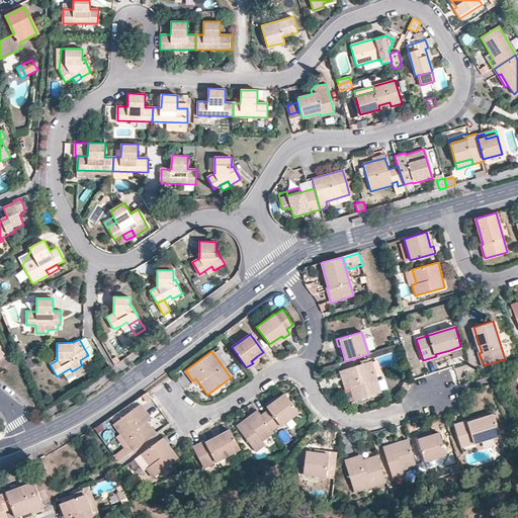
[(90,358),(88,355),(80,360),(81,364),(90,358)]
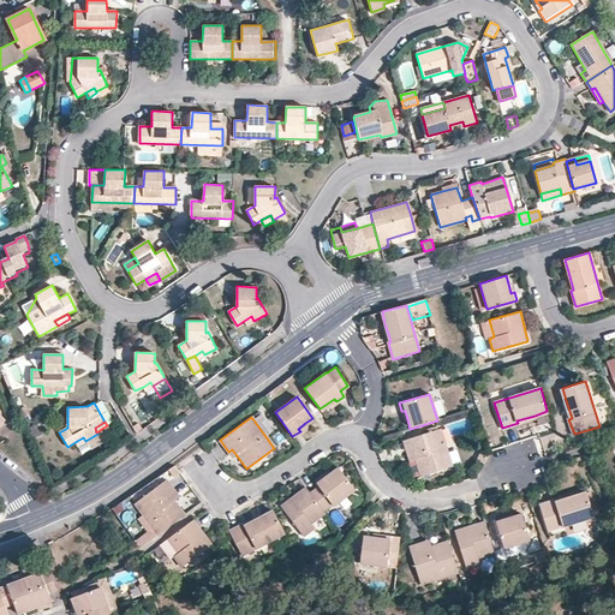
[(132,425),(137,433),(142,429),(137,422),(132,425)]
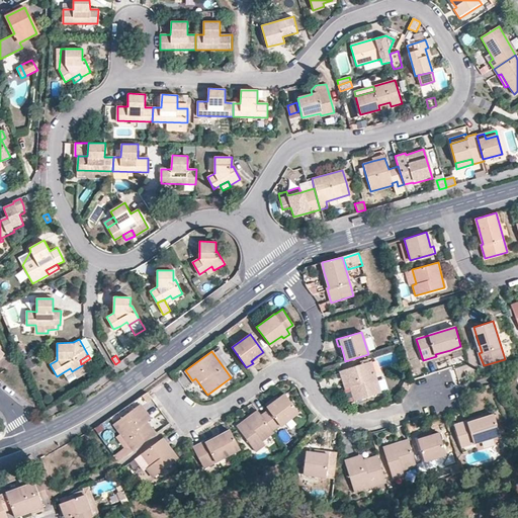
[(425,363),(427,371),(436,368),(433,360),(425,363)]
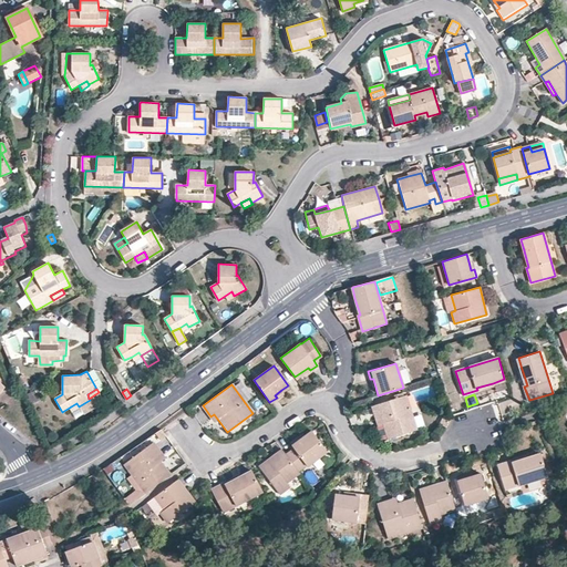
[(371,406),(375,421),(381,419),(383,423),(388,439),(416,430),(405,395),(371,406)]
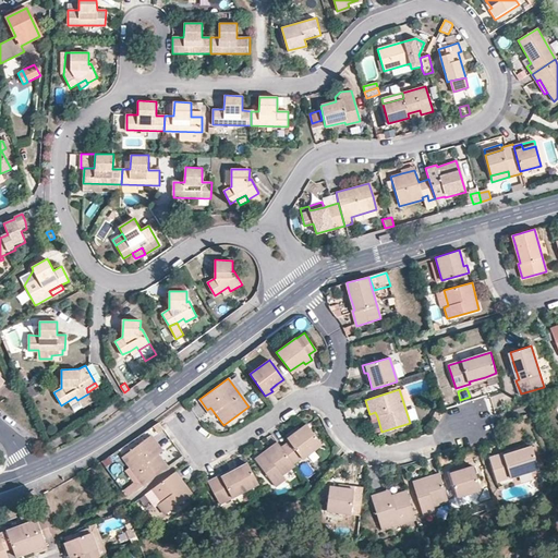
[(445,411),(438,407),(433,417),(439,422),(445,411)]
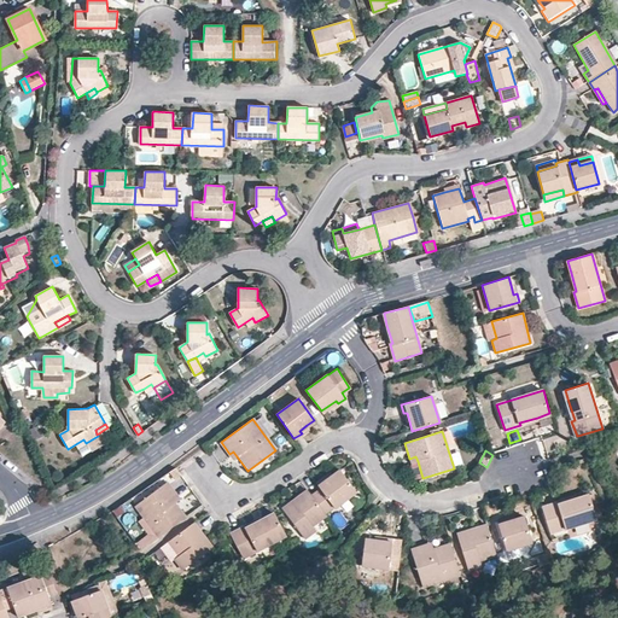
[(313,494),(325,512),(332,506),(334,508),(356,491),(339,470),(332,476),(325,482),(322,478),(316,484),(320,489),(313,494)]
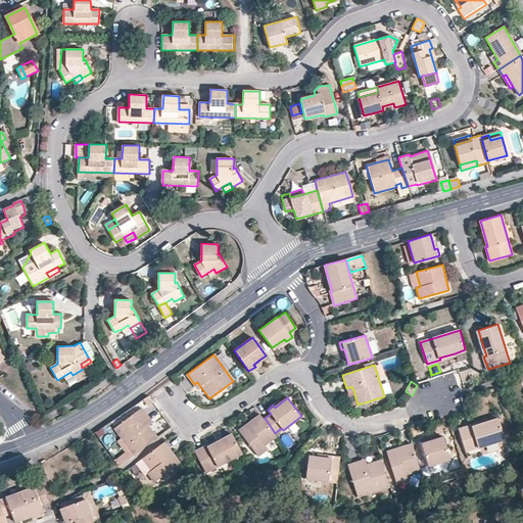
[(146,424),(150,421),(142,408),(114,428),(121,436),(134,455),(156,438),(148,427),(146,424)]
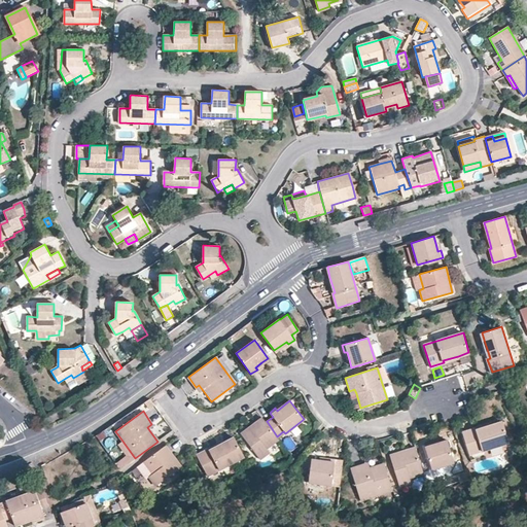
[(267,449),(279,438),(277,436),(267,421),(264,418),(241,434),(260,459),(270,452),(267,449)]
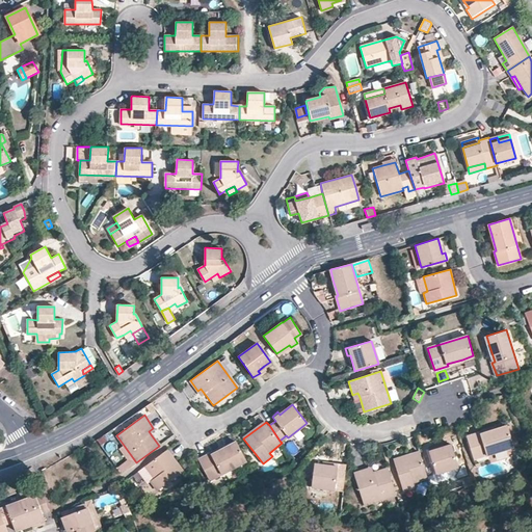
[(481,435),(480,433),(467,437),(474,460),(513,448),(507,427),(497,430),(481,435)]
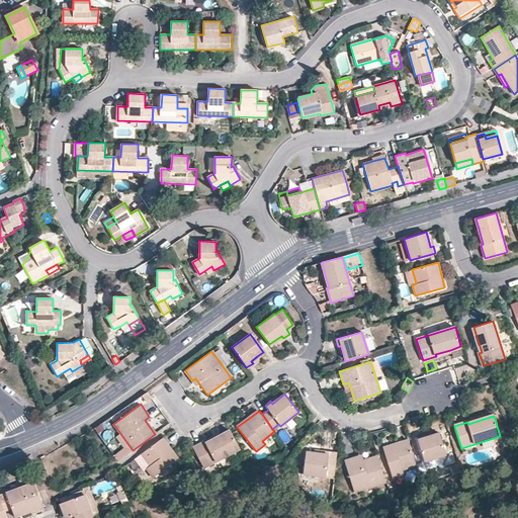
[(286,443),(291,438),(282,429),(277,434),(286,443)]
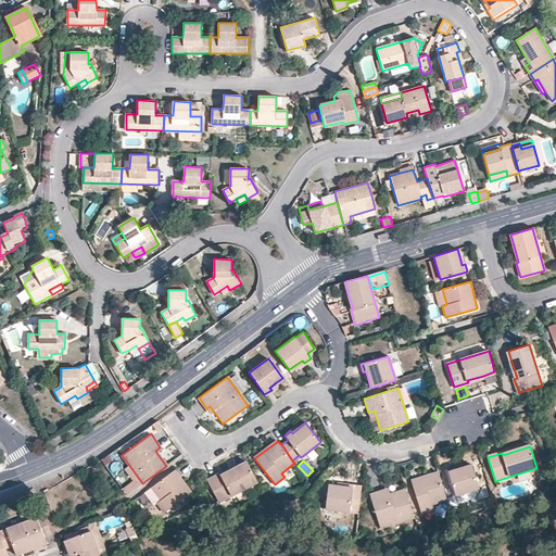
[(219,502),(258,481),(248,462),(238,467),(223,475),(222,472),(209,480),(219,502)]
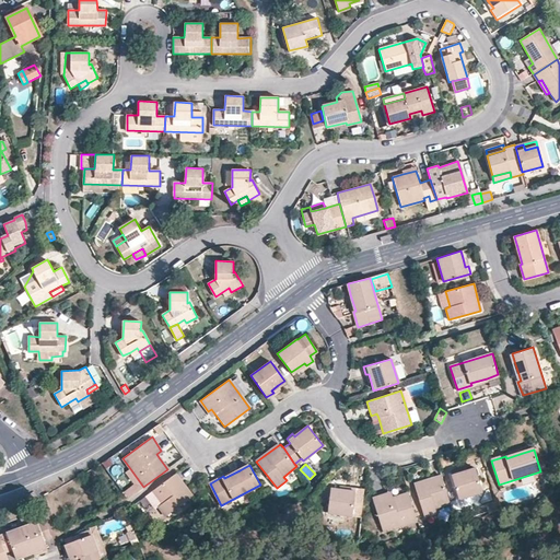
[(143,487),(129,467),(124,471),(133,486),(125,492),(129,499),(143,487)]
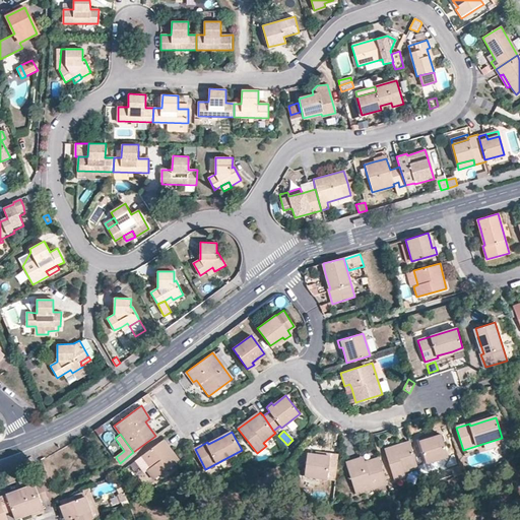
[(221,434),(207,442),(208,444),(222,437),(221,434)]
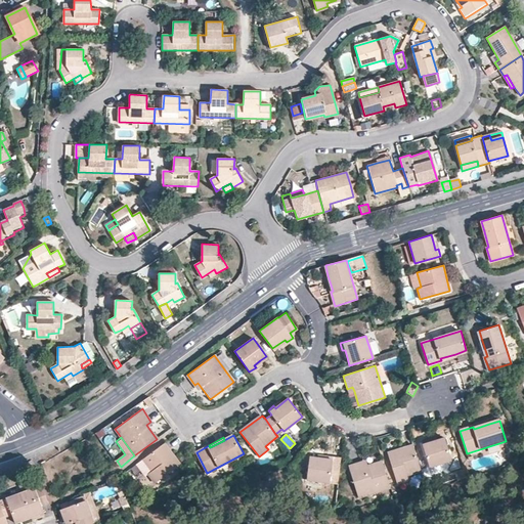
[(431,443),(430,440),(422,442),(429,467),(451,460),(445,438),(438,441),(431,443)]
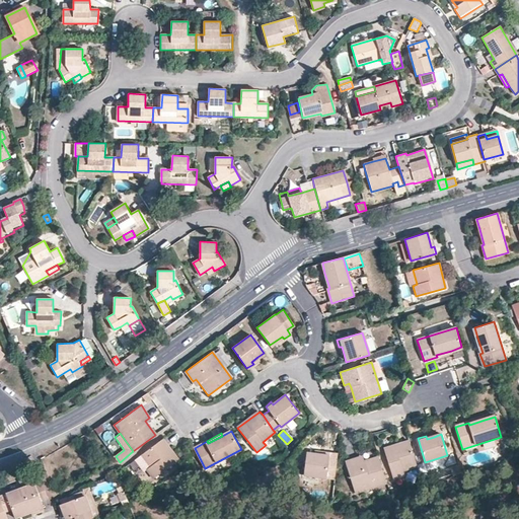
[(178,460),(162,439),(141,455),(150,467),(147,469),(154,478),(178,460)]
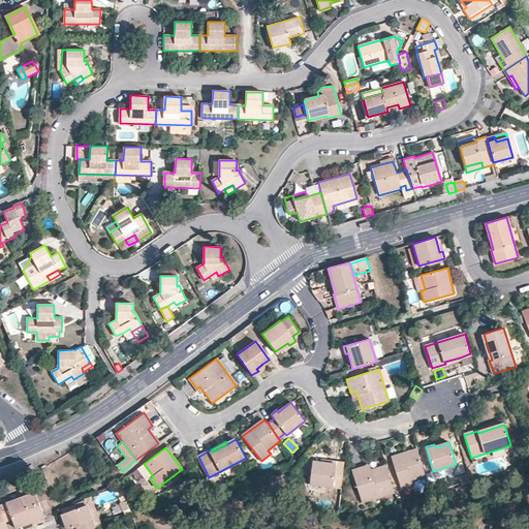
[(411,479),(426,475),(417,449),(393,458),(401,488),(412,484),(411,479)]
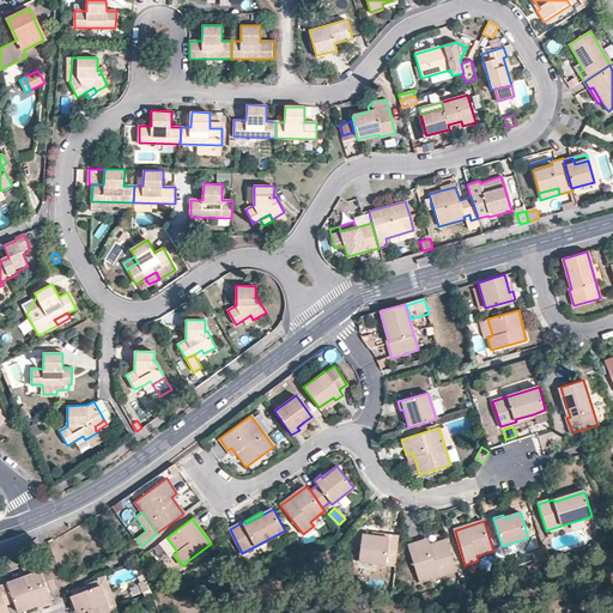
[(389,534),(381,533),(381,536),(371,535),(363,534),(359,560),(386,564),(389,534)]
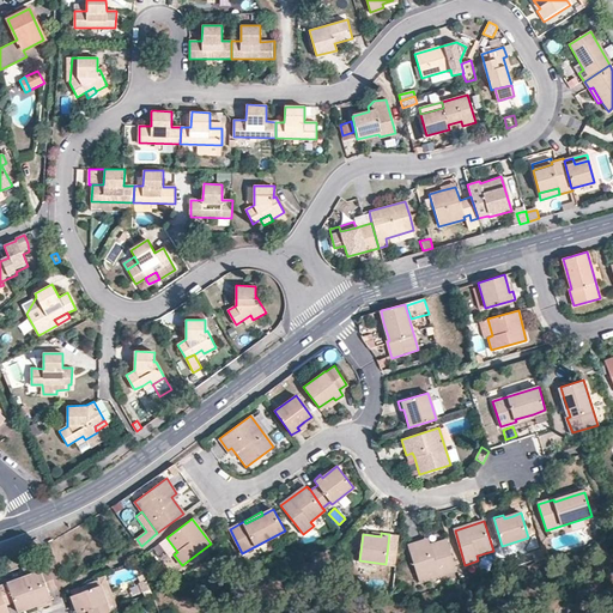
[(167,538),(159,544),(169,557),(174,554),(177,552),(167,538)]
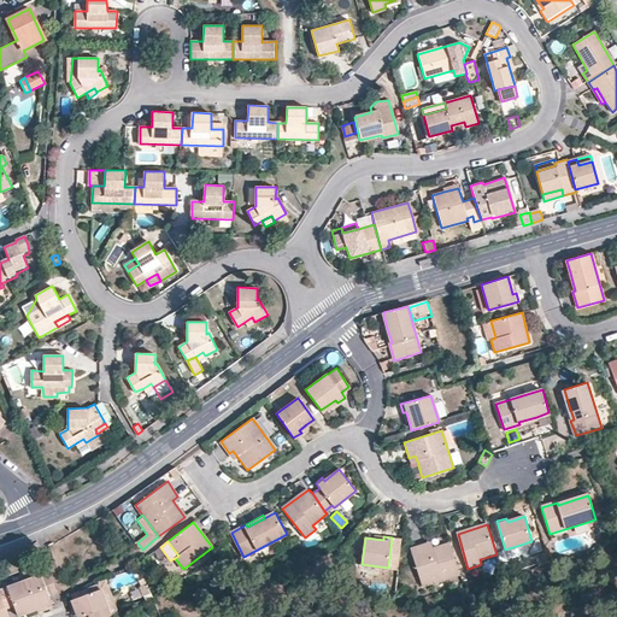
[(422,586),(459,574),(450,542),(433,548),(429,550),(427,544),(410,548),(422,586)]
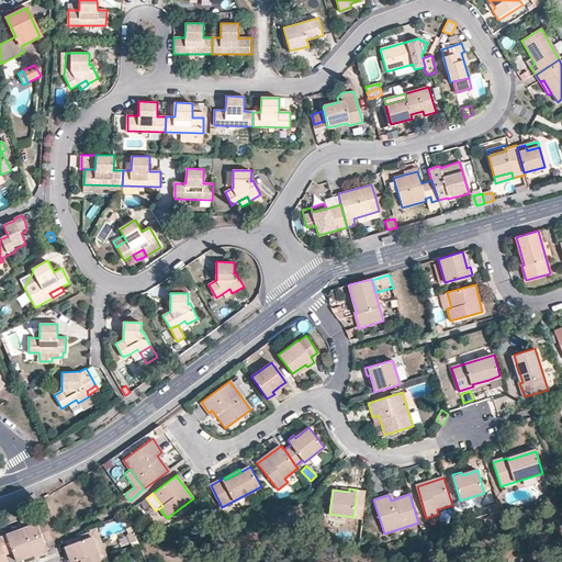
[(499,510),(497,504),(487,507),(491,516),(499,510)]
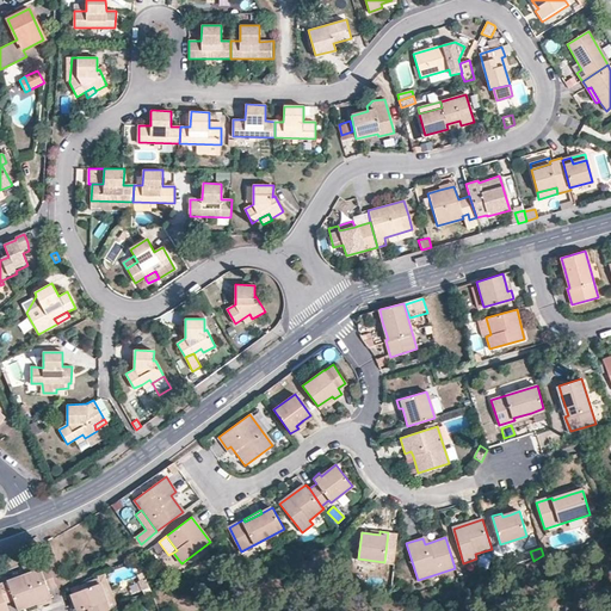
[(55,585),(49,568),(41,572),(39,569),(25,575),(36,603),(43,600),(44,603),(53,600),(48,588),(55,585)]
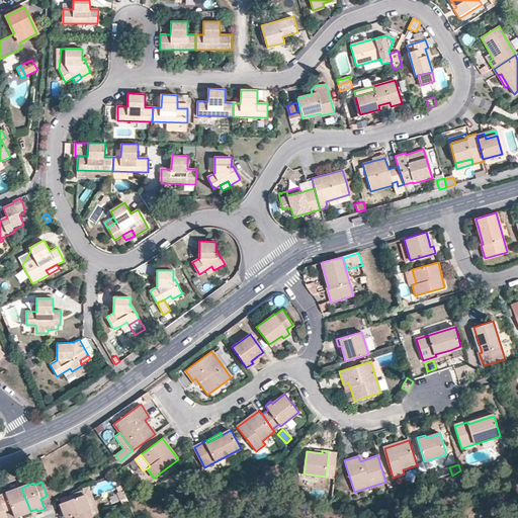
[(30,511),(21,488),(0,496),(0,498),(5,511),(11,509),(15,517),(30,511)]
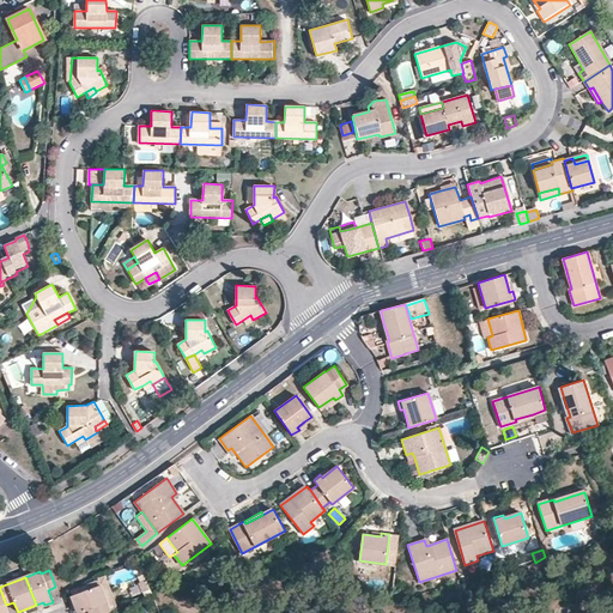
[(109,612),(117,608),(105,578),(97,583),(98,587),(101,586),(109,612)]
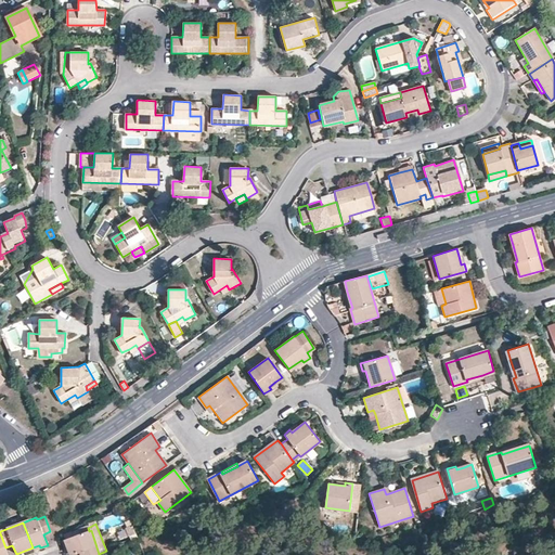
[(126,537),(134,537),(136,528),(127,527),(126,537)]
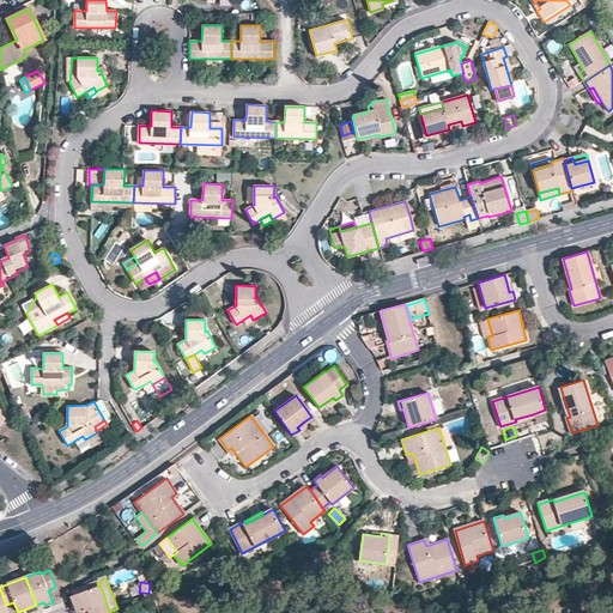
[(98,587),(72,596),(77,608),(80,607),(83,612),(90,611),(90,612),(104,612),(109,612),(101,586),(98,587)]
